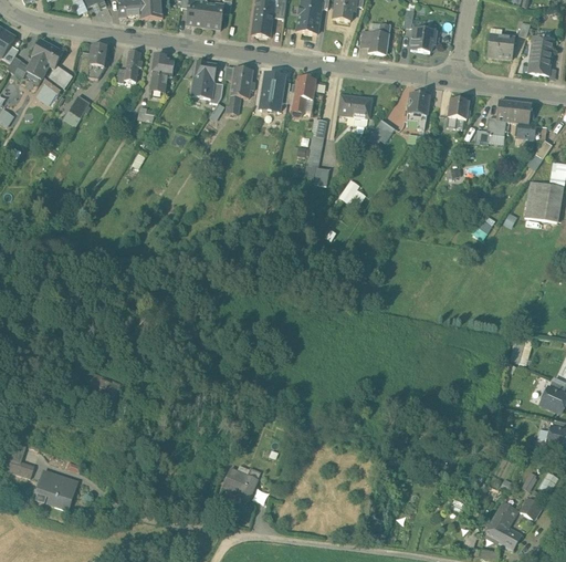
[(73,0),(79,13),(88,10),(86,6),(97,1),(101,7),(106,3),(105,0),(73,0)]
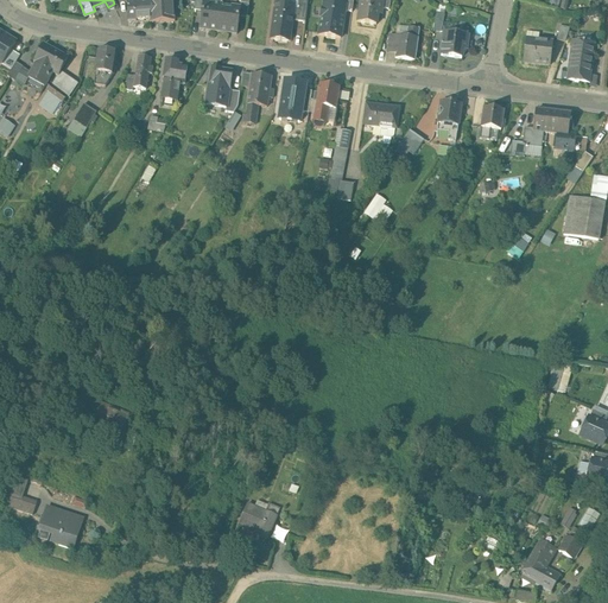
[(203,0),(202,7),(200,24),(219,26),(222,1),(216,0),(203,0)]
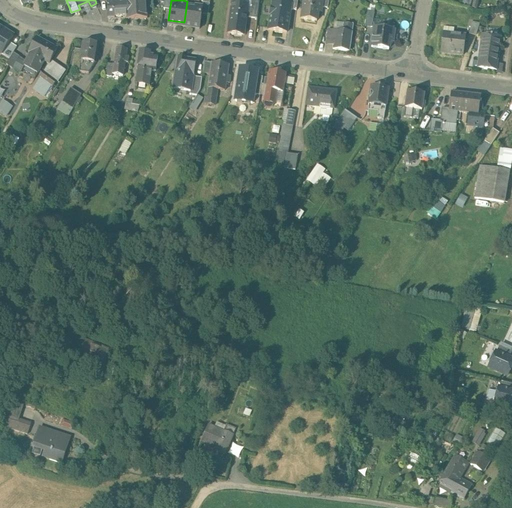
[(248,1),(240,0),(232,0),(228,28),(244,31),(246,13),(248,2),(248,1)]
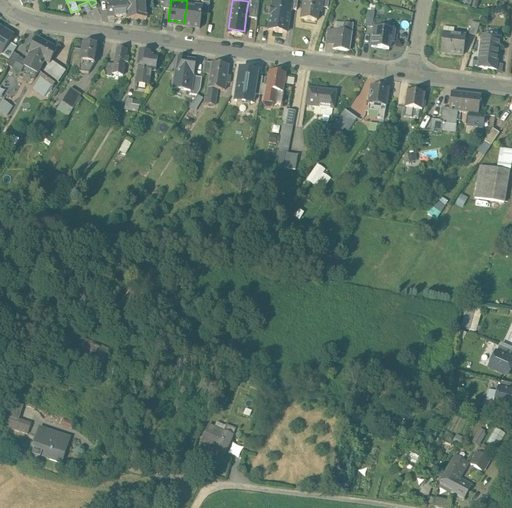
[(280,0),(279,8),(272,7),(269,26),(287,28),(290,9),(289,9),(290,4),(290,0),(280,0)]
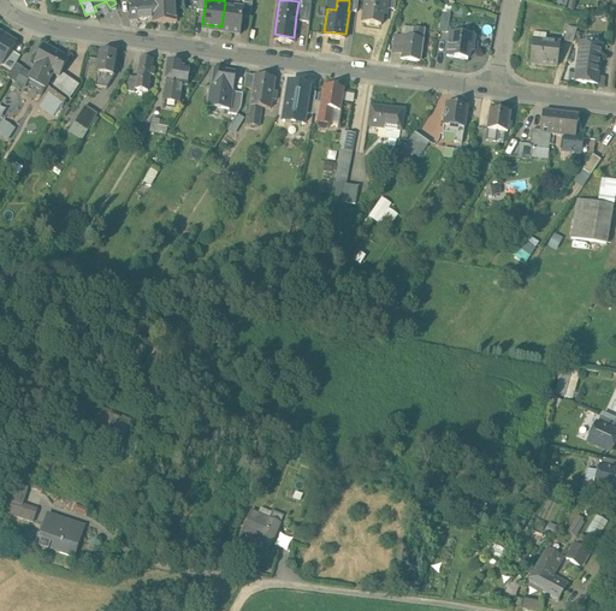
[(365,0),(362,18),(381,21),(383,9),(386,9),(388,5),(388,0),(365,0)]
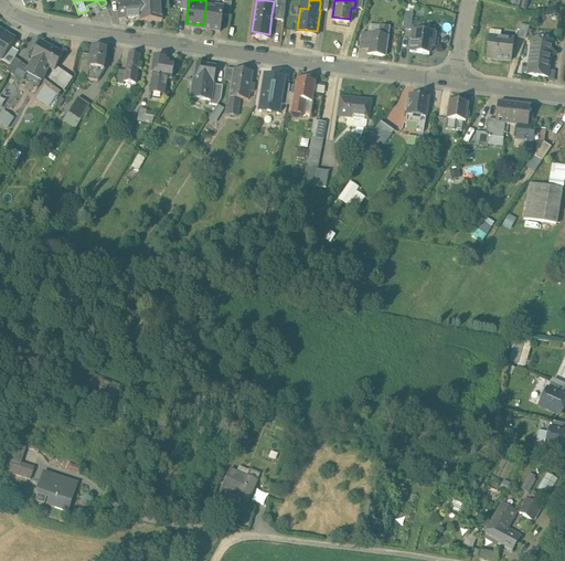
[(223,3),(206,1),(203,24),(221,28),(223,11),(224,3),(223,3)]
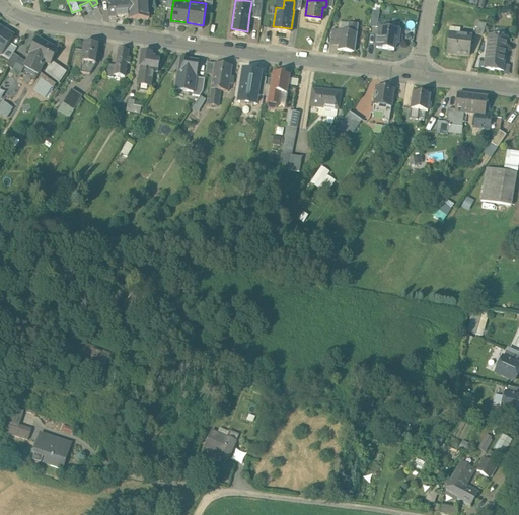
[(254,2),(251,2),(249,13),(261,15),(262,3),(254,2)]
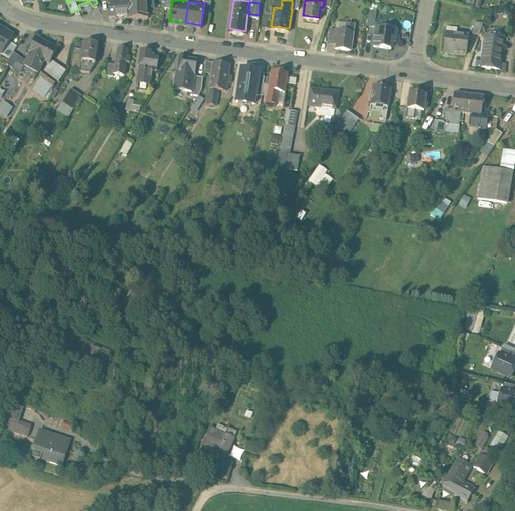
[(148,3),(108,5),(109,14),(127,13),(127,15),(148,14),(148,3)]
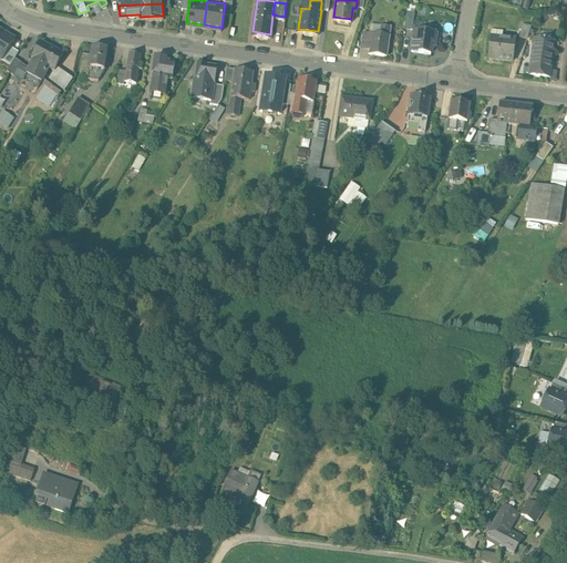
[(414,9),(406,8),(404,24),(412,26),(414,9)]
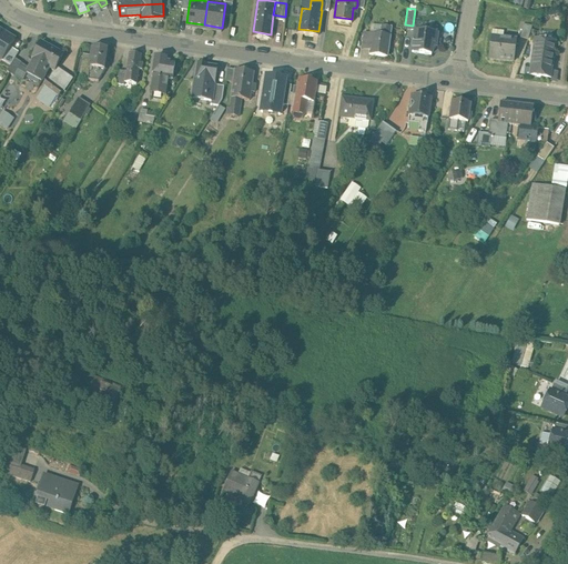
[(437,29),(424,28),(425,22),(416,20),(412,48),(432,51),(433,43),(435,43),(437,29)]
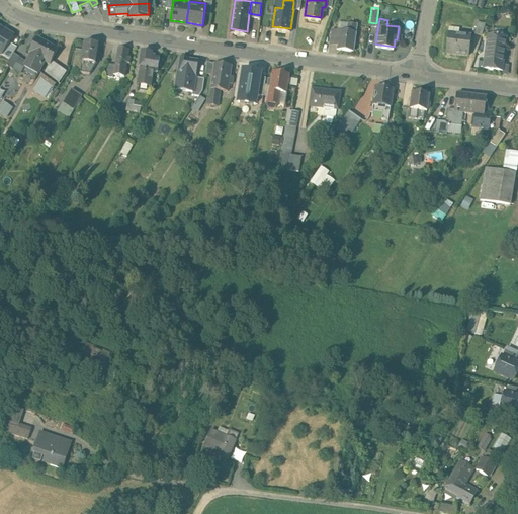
[(486,20),(477,18),(475,31),(482,32),(486,20)]
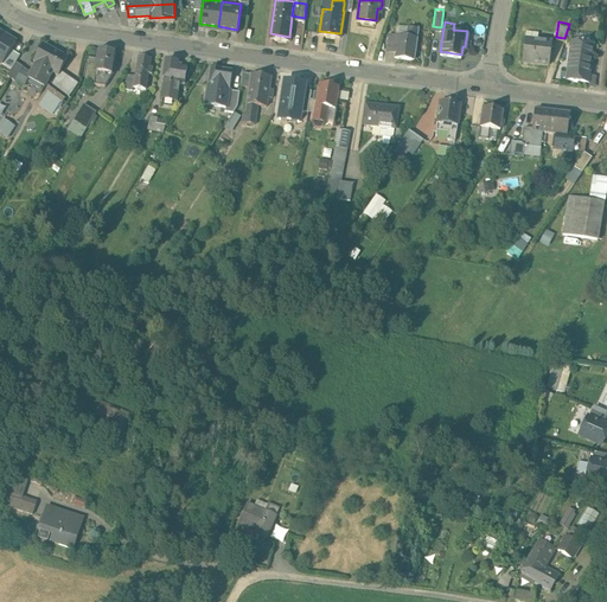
[(419,25),(408,24),(407,33),(398,32),(396,46),(395,53),(414,56),(419,25)]
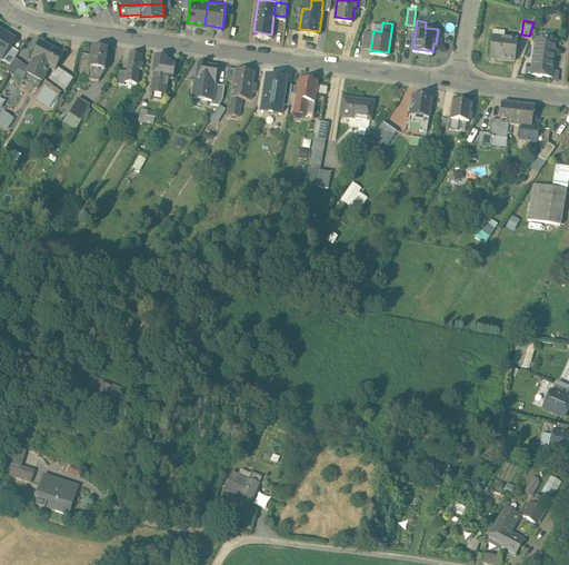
[(16,36),(0,26),(0,56),(1,57),(2,53),(3,55),(10,43),(16,36)]
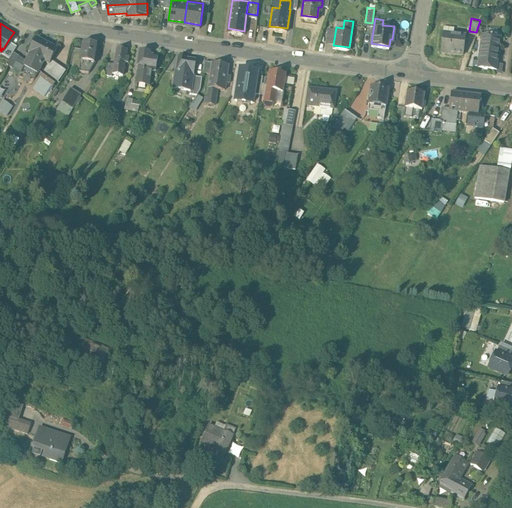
[(336,27),(328,26),(326,38),(334,39),(336,27)]
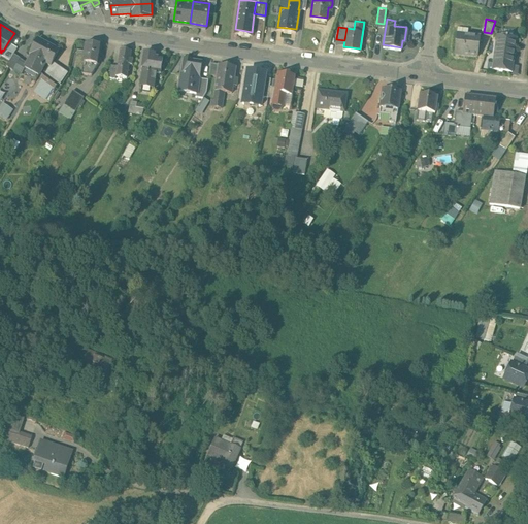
[(481,33),(457,30),(454,50),(477,53),(481,33)]
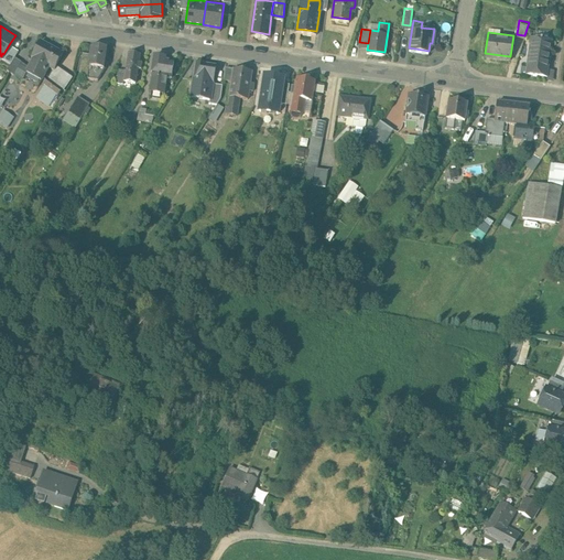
[(552,36),(537,35),(537,33),(531,32),(525,72),(546,74),(552,36)]
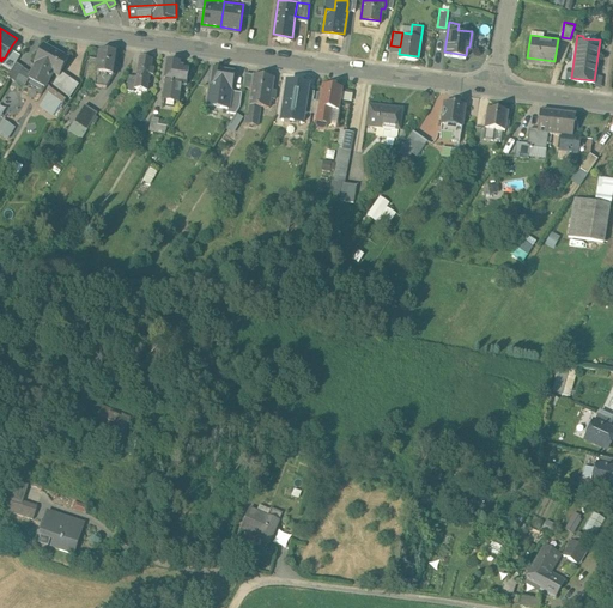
[(68,55),(44,42),(35,60),(37,61),(31,70),(29,76),(44,84),(53,70),(59,73),(60,70),(68,55)]
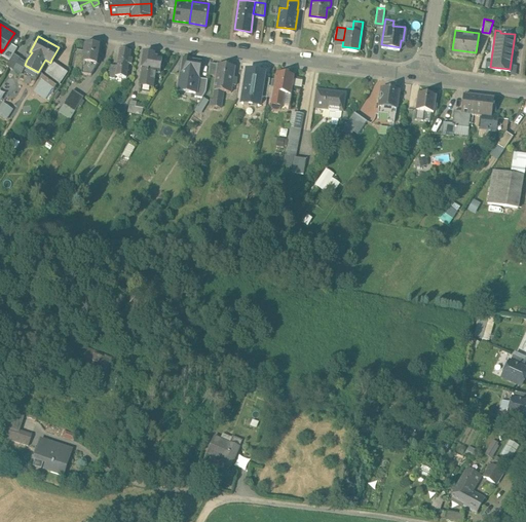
[(17,45),(9,40),(3,50),(2,49),(1,52),(9,58),(13,50),(17,45)]
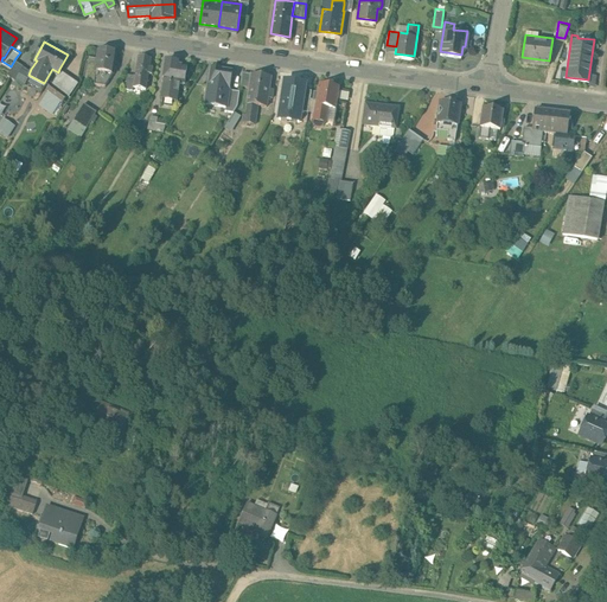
[(116,49),(98,46),(96,55),(89,55),(85,76),(94,77),(94,81),(106,83),(113,70),(114,70),(116,49)]
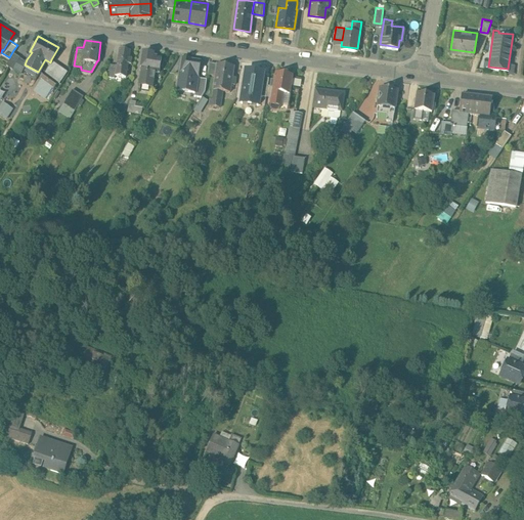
[(130,47),(120,45),(117,62),(116,72),(126,73),(127,65),(128,59),(131,60),(132,54),(129,53),(130,47)]
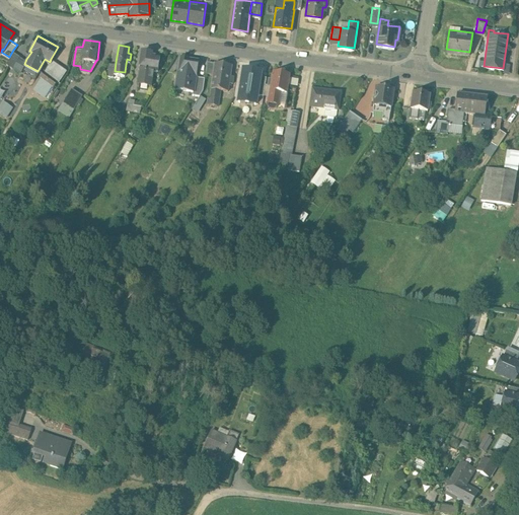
[(160,54),(151,53),(152,50),(142,49),(139,65),(140,65),(138,79),(151,81),(153,68),(158,68),(160,54)]
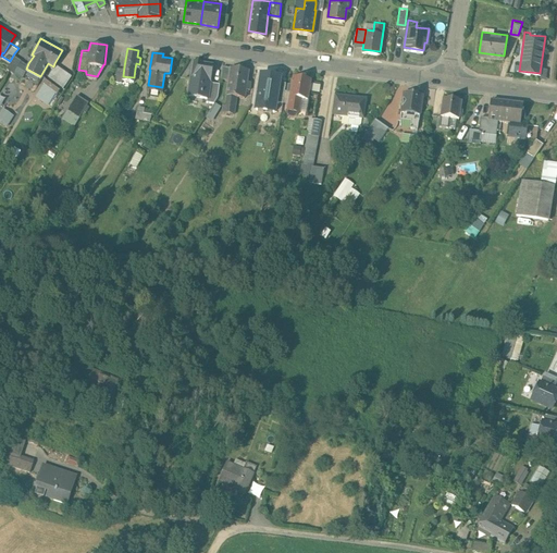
[(22,58),(14,53),(10,61),(7,66),(13,71),(21,59),(22,58)]
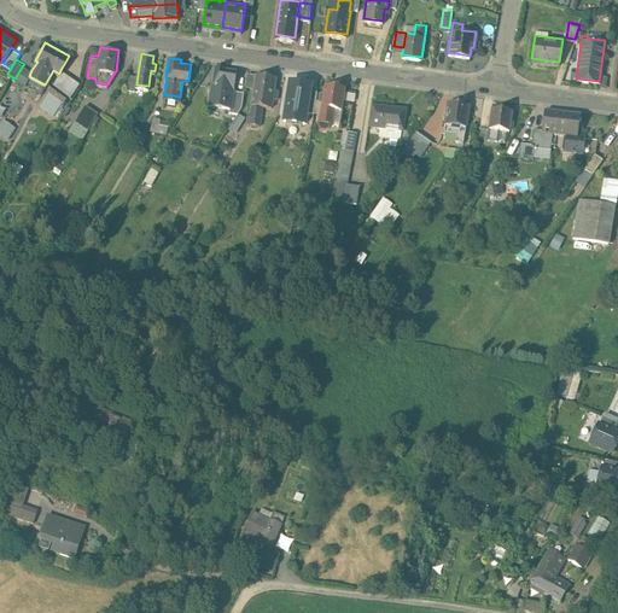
[(237,68),(215,64),(209,100),(229,104),(231,104),(233,87),(237,68)]
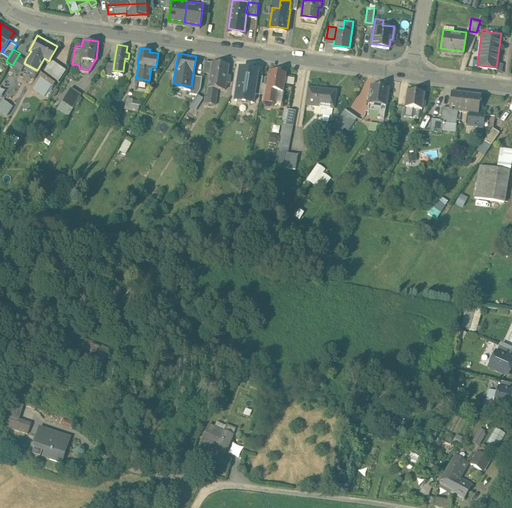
[(26,58),(19,54),(12,65),(20,70),(24,63),(26,58)]
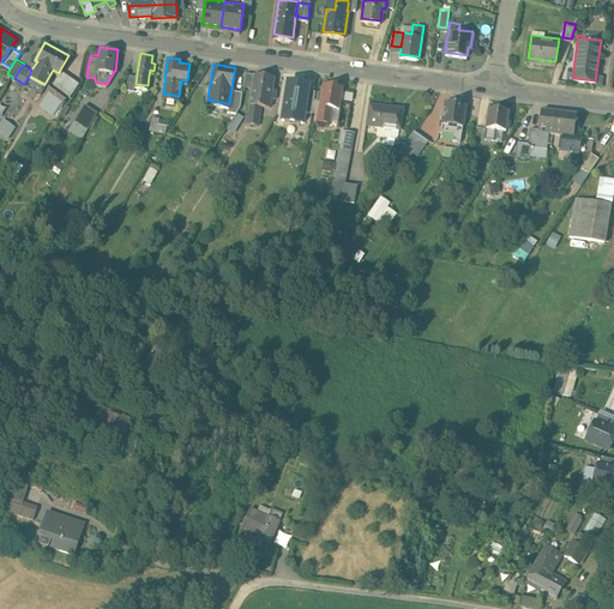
[(254,70),(246,68),(244,83),(252,84),(254,70)]
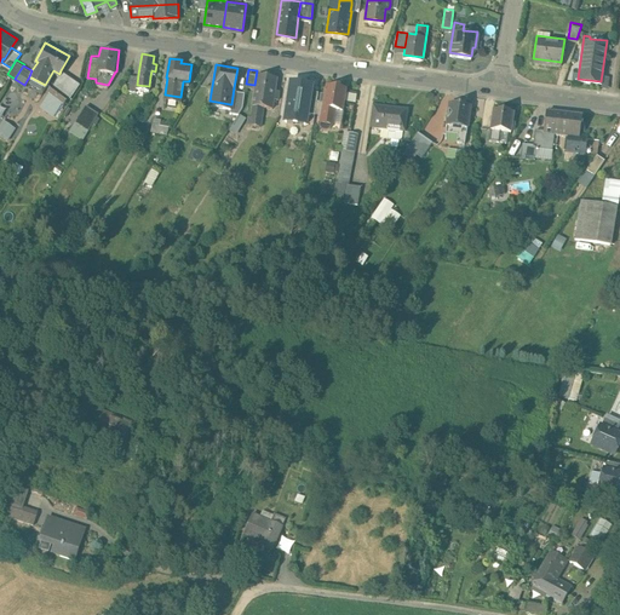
[(79,82),(61,70),(59,74),(55,82),(69,93),(70,95),(79,82)]
